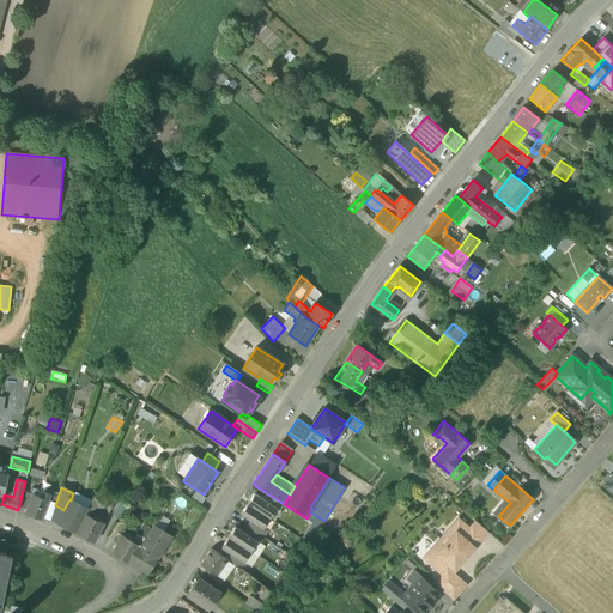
[(50,496),(34,490),(32,495),(31,495),(24,513),(42,520),(49,501),(48,501),(50,496)]
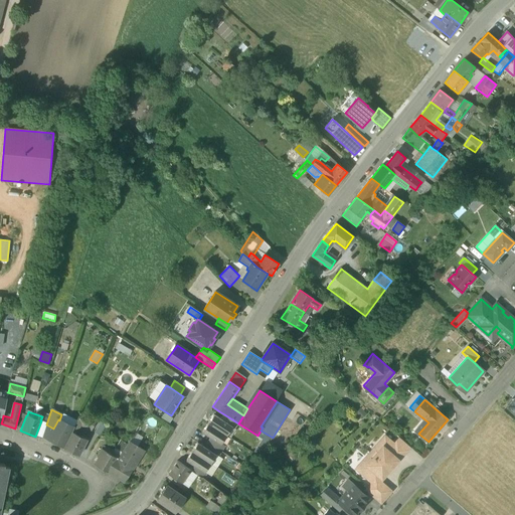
[(97,421),(81,413),(73,427),(71,433),(76,435),(80,426),(92,432),(97,421)]
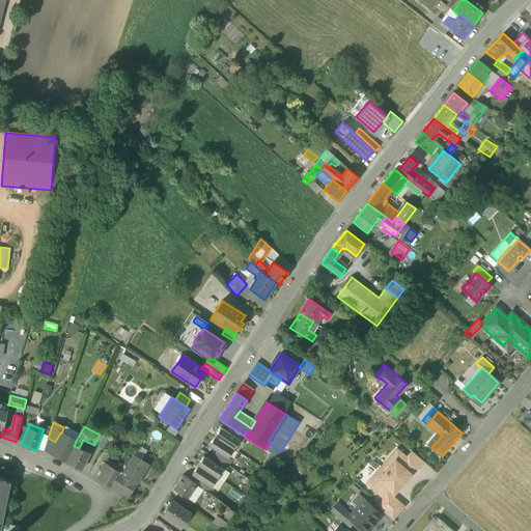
[(227,432),(220,427),(215,437),(233,449),(240,441),(240,440),(227,432)]
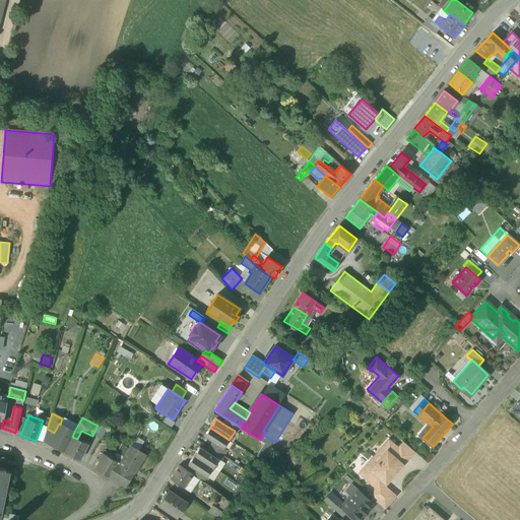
[(241,428),(226,418),(222,424),(235,431),(235,432),(237,433),(241,428)]
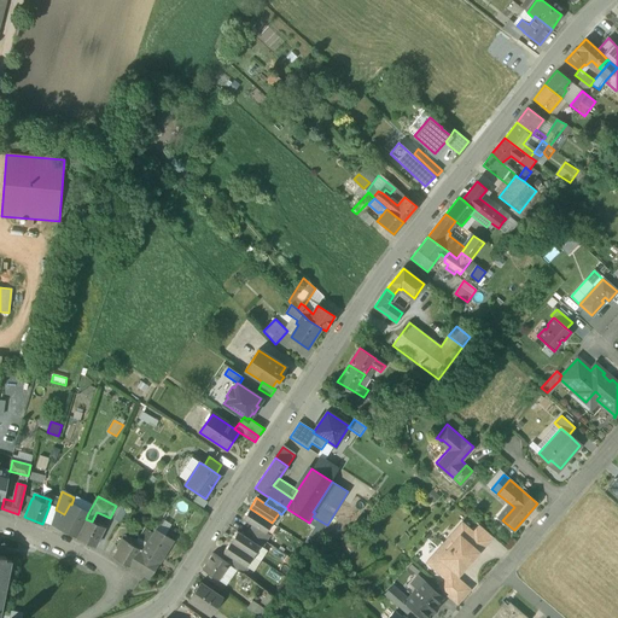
[(71,505),(70,503),(64,514),(58,528),(76,537),(86,519),(88,513),(71,505)]
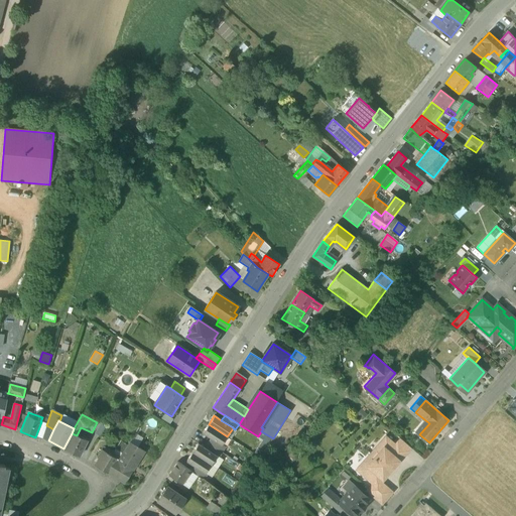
[(106,427),(102,424),(95,433),(100,436),(106,427)]
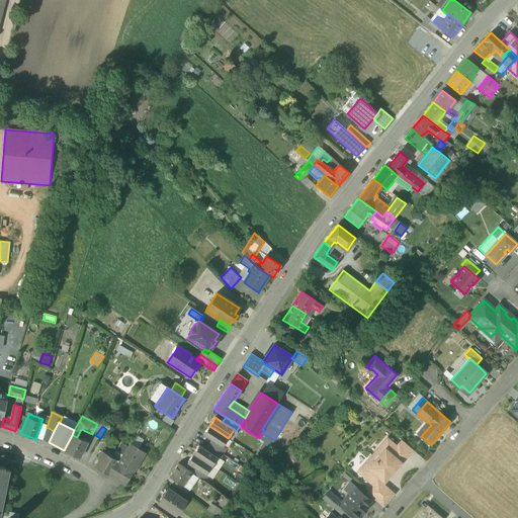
[(228,438),(209,426),(203,434),(212,440),(223,446),(228,438)]
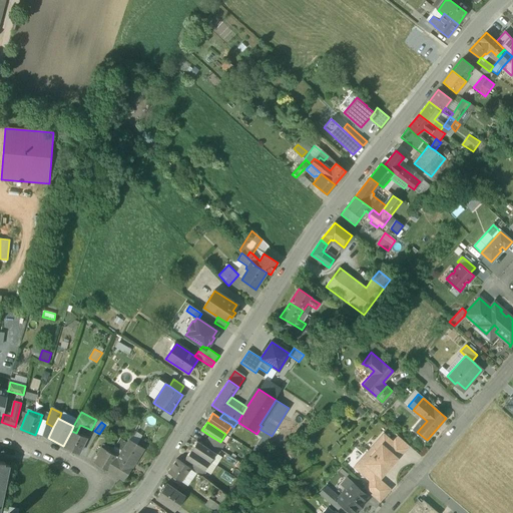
[(76,433),(71,431),(63,446),(78,454),(86,439),(76,433)]
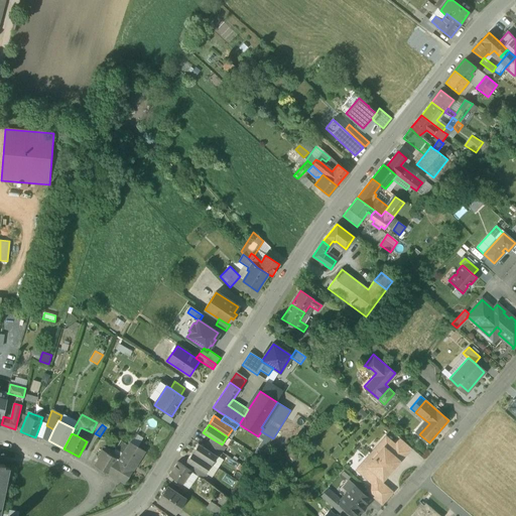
[(386,436),(371,453),(390,470),(404,454),(395,444),(386,436)]
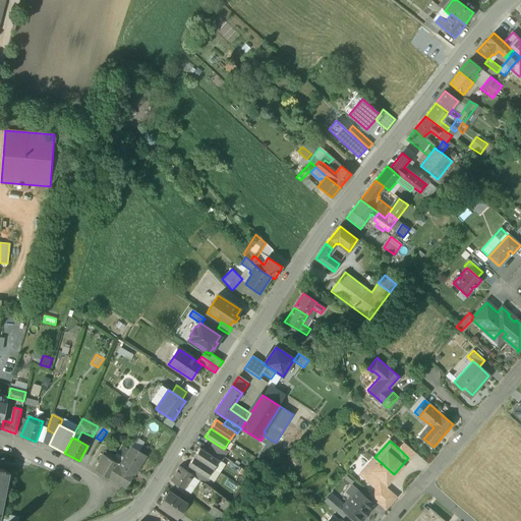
[(224,449),(214,443),(210,448),(224,457),(228,452),(224,449)]
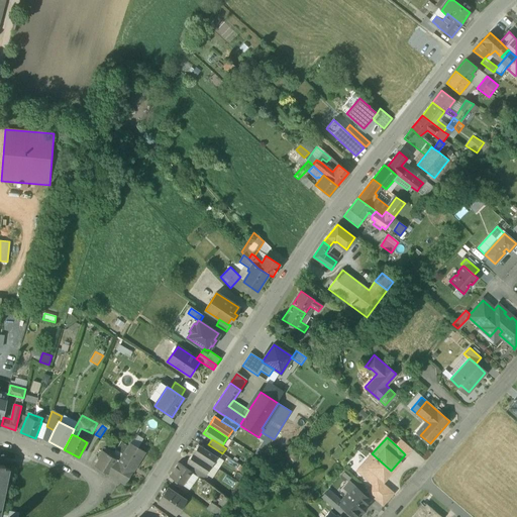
[(402,439),(396,445),(405,454),(411,447),(402,439)]
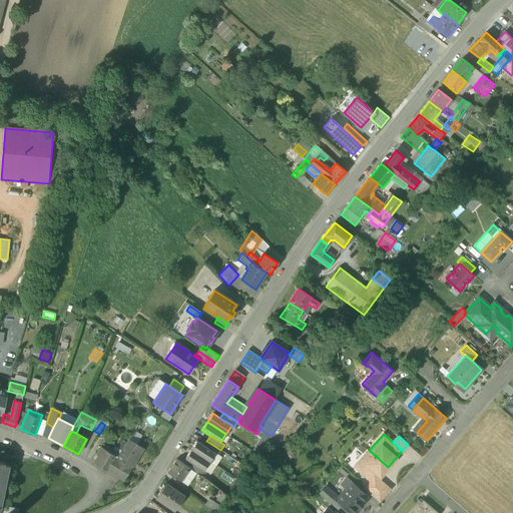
[(120,439),(115,447),(121,451),(126,443),(120,439)]
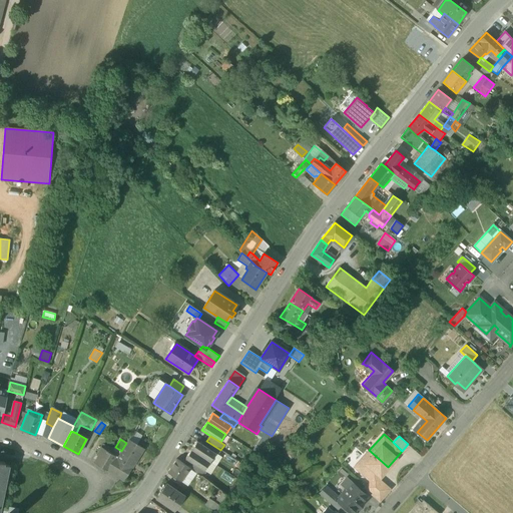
[(128,440),(109,472),(123,481),(142,449),(128,440)]
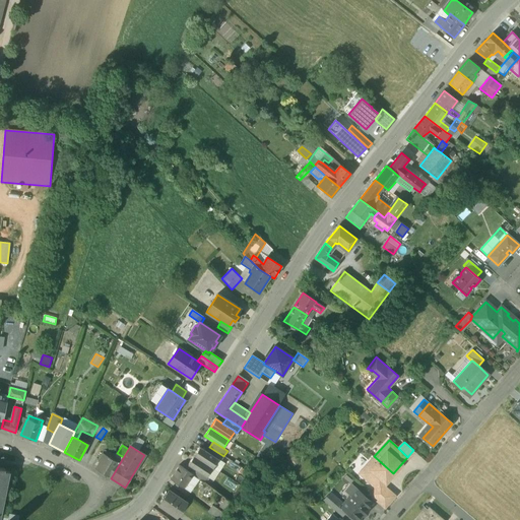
[(206,452),(199,447),(194,456),(212,468),(218,460),(218,459),(206,452)]
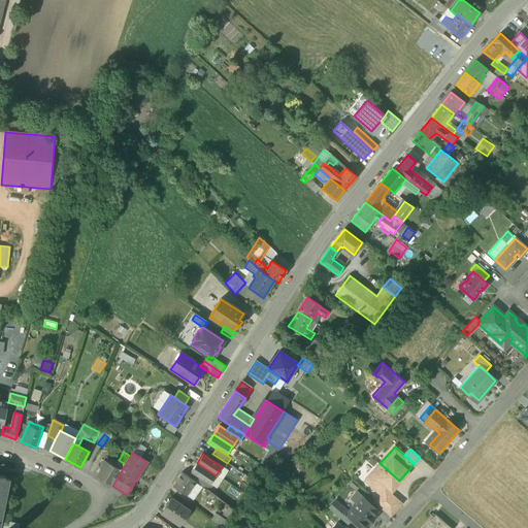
[(227,463),(212,454),(209,459),(222,466),(222,467),(224,468),(227,463)]
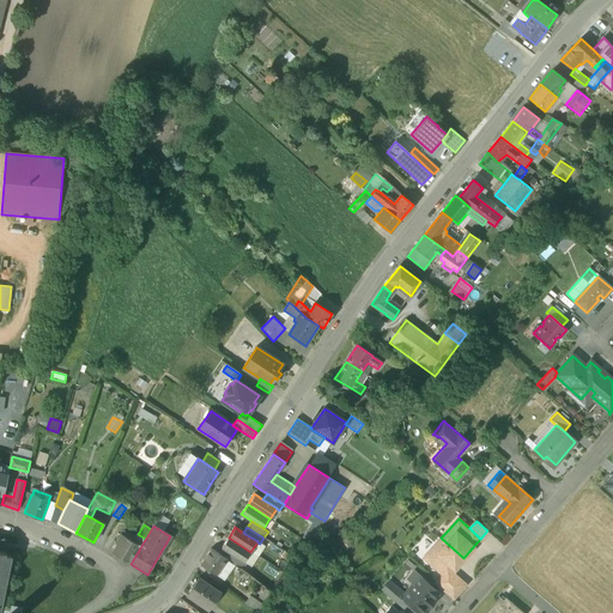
[(131,536),(123,532),(121,535),(121,534),(115,545),(116,546),(111,553),(128,563),(140,546),(129,540),(131,536)]
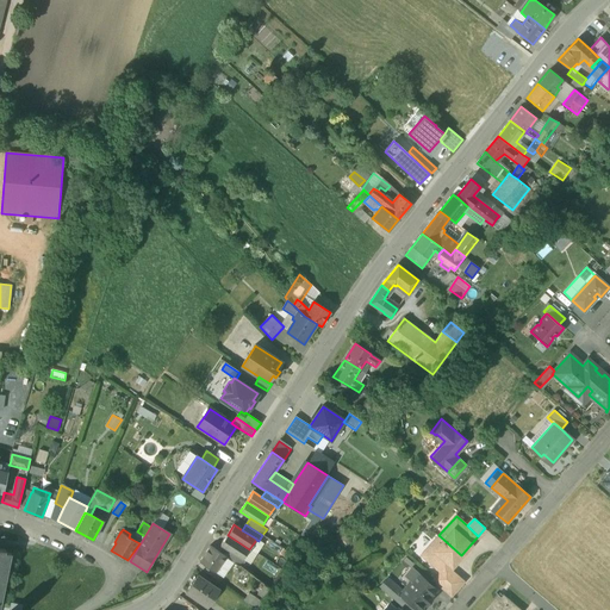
[(249,549),(228,535),(221,545),(229,551),(243,559),(249,549)]
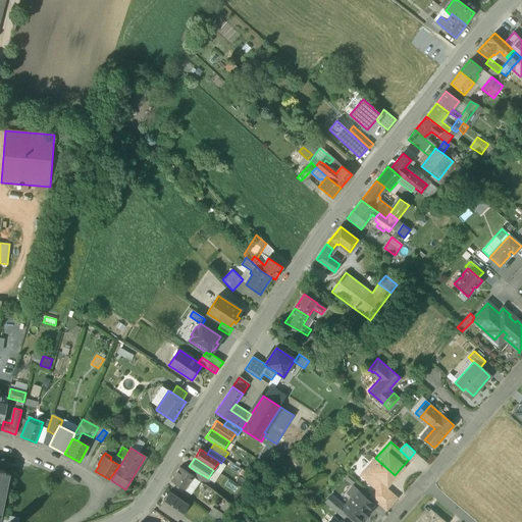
[(395,475),(375,458),(365,469),(370,473),(366,478),(377,488),(380,490),(383,487),(395,475)]
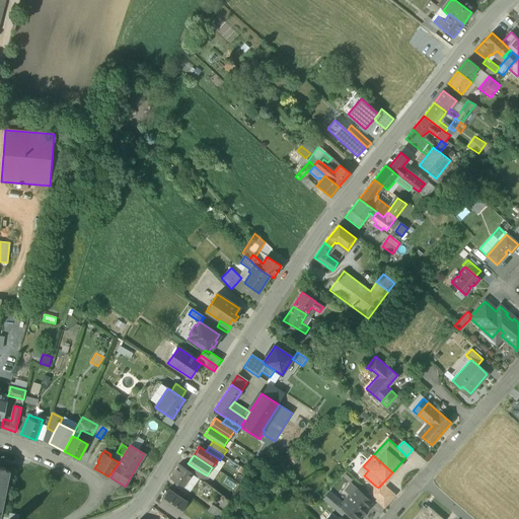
[(191,473),(178,465),(169,477),(182,488),(192,474),(191,473)]
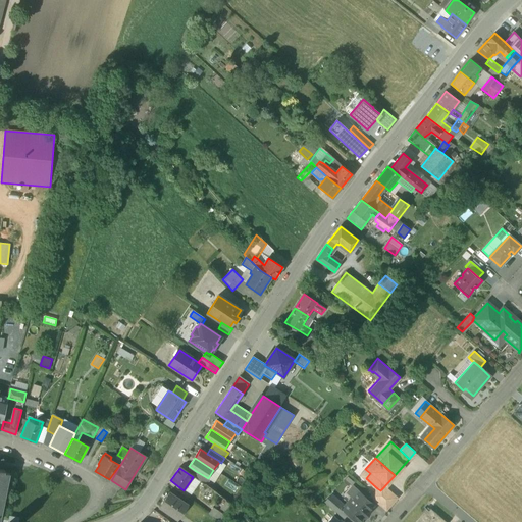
[(0,521),(7,521),(8,520),(0,518),(2,508),(4,508),(5,502),(3,501),(6,489),(7,490),(9,483),(7,482),(9,473),(4,472),(5,470),(0,469),(0,521)]
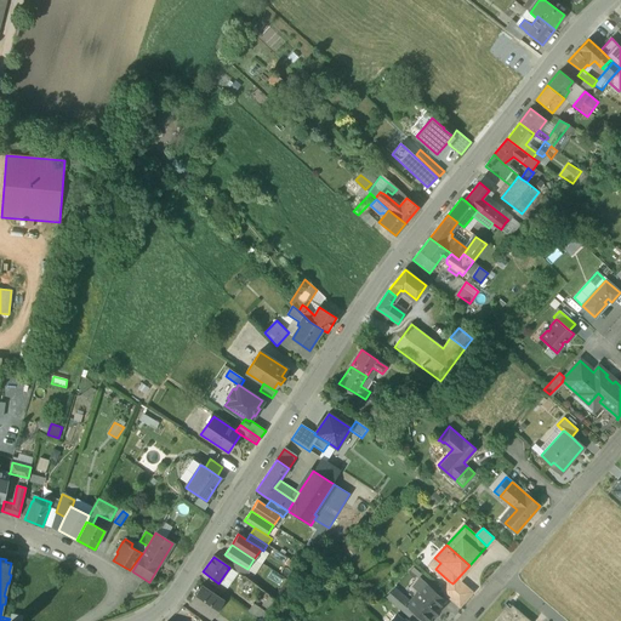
[(248,569),(233,560),(228,567),(229,568),(244,577),(244,576),(246,577),(250,570),(248,569)]
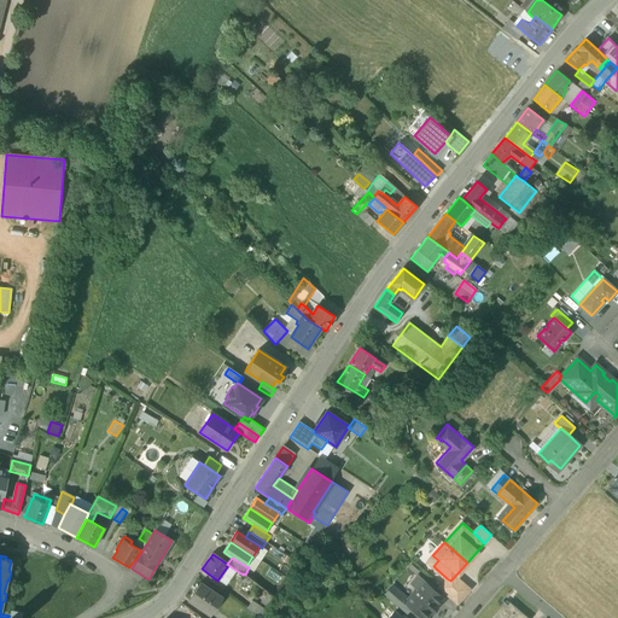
[(447,578),(439,586),(445,590),(456,578),(454,577),(450,581),(447,578)]
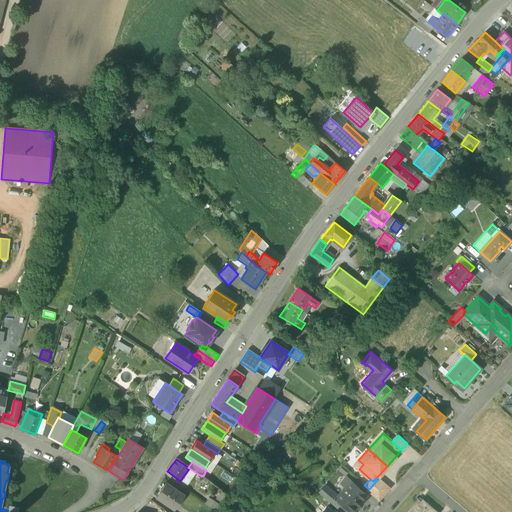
[(378,479),(369,489),(379,498),(388,488),(378,479)]
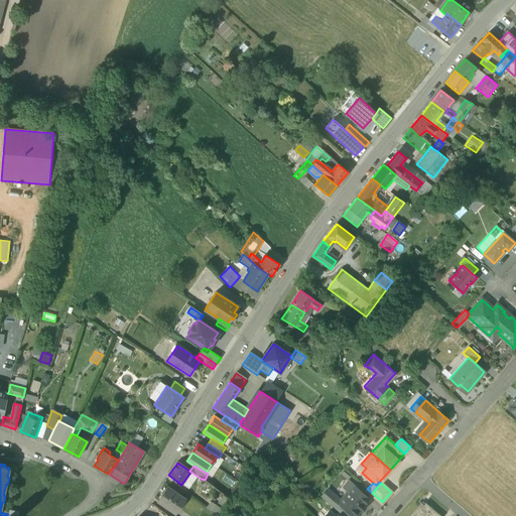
[(341,499),(338,502),(344,507),(353,515),(359,510),(360,511),(365,505),(364,504),(369,498),(354,485),(341,499)]
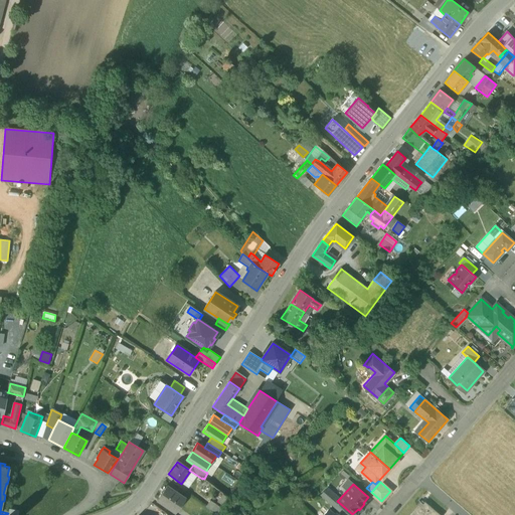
[(185,499),(166,486),(157,500),(175,513),(185,499)]
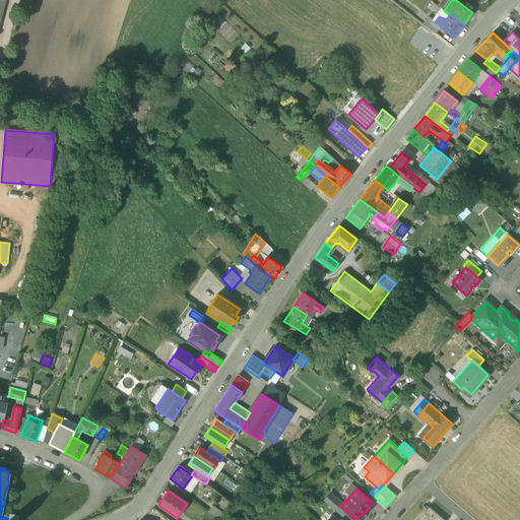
[(343,503),(330,492),(323,500),(341,515),(346,511),(340,506),(343,503)]
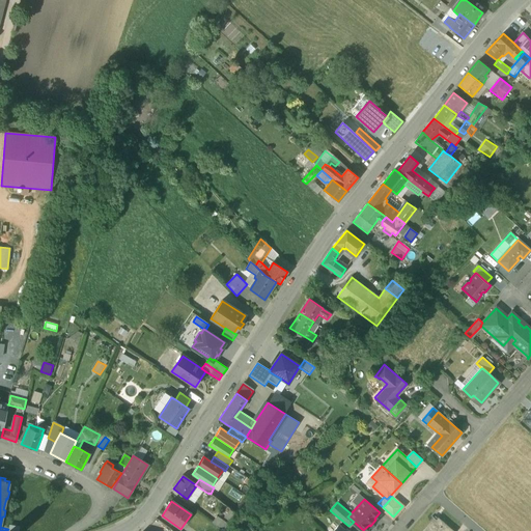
[(230,510),(225,518),(231,523),(238,515),(230,510)]
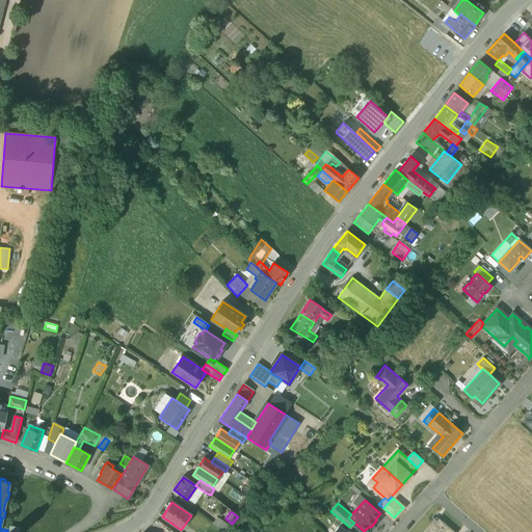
[(433,517),(421,531),(454,531),(439,519),(436,521),(433,517)]
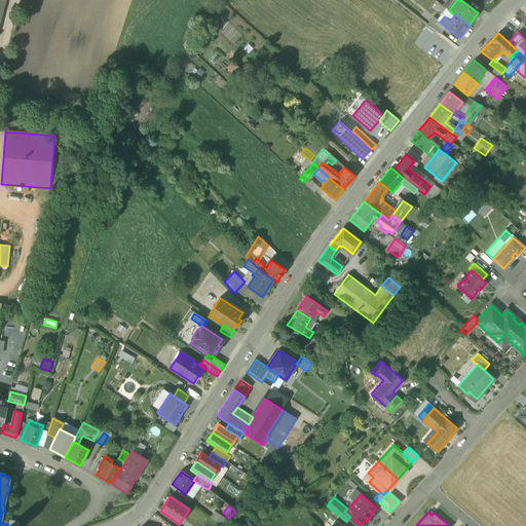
[(214,513),(212,518),(221,522),(223,517),(214,513)]
